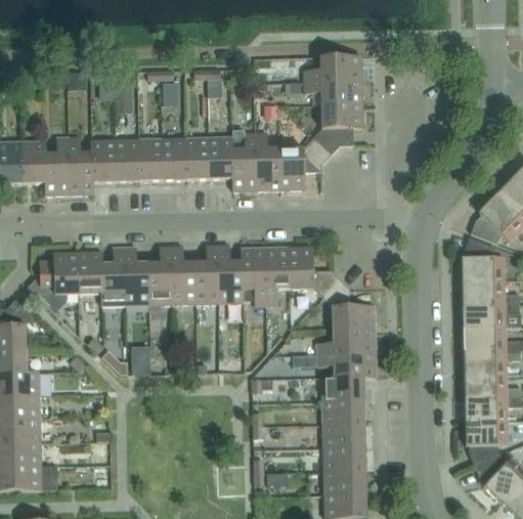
[(304,69),(304,81),(362,79),(361,55),(320,56),(320,69),(304,69)]
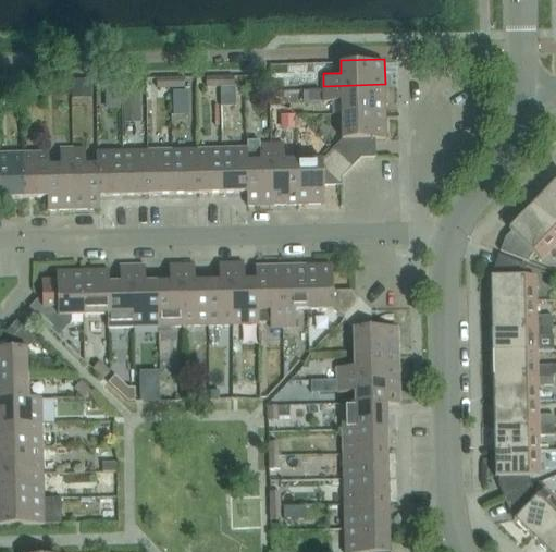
[(207,83),(221,83),(220,73),(207,73),(207,83)]
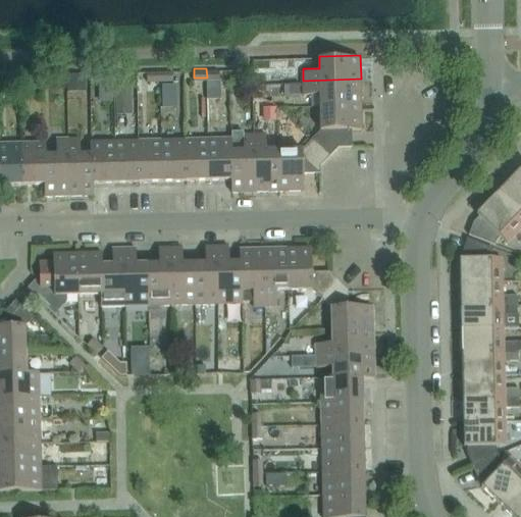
[(219,68),(206,68),(207,78),(219,78),(219,68)]
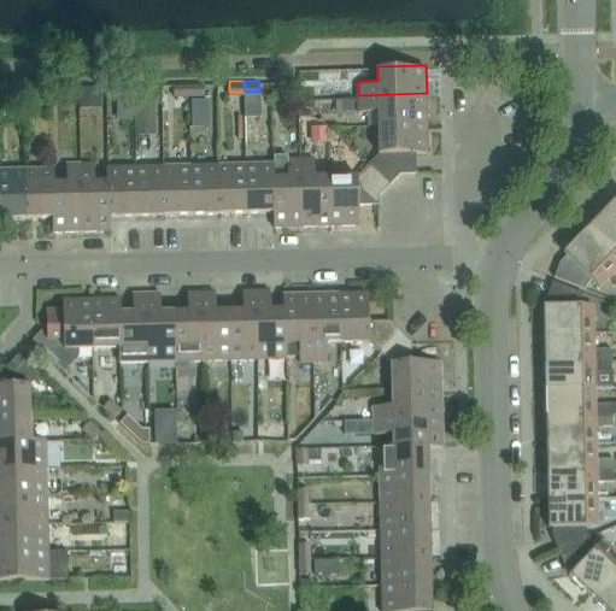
[(175,93),(189,93),(189,82),(174,82),(175,93)]
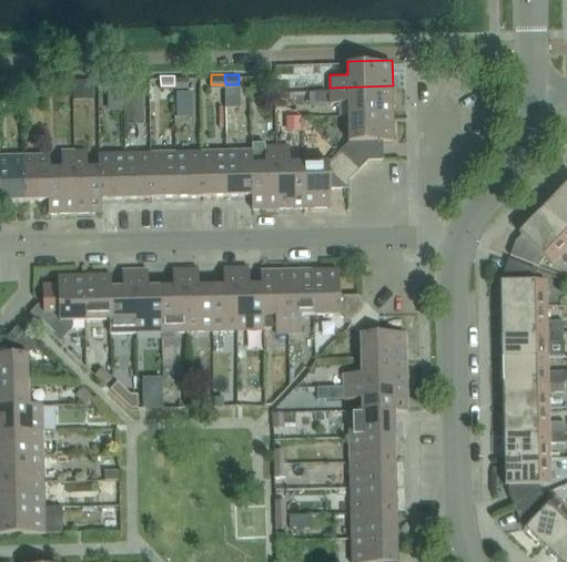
[(189,75),(174,75),(174,85),(189,85),(189,75)]
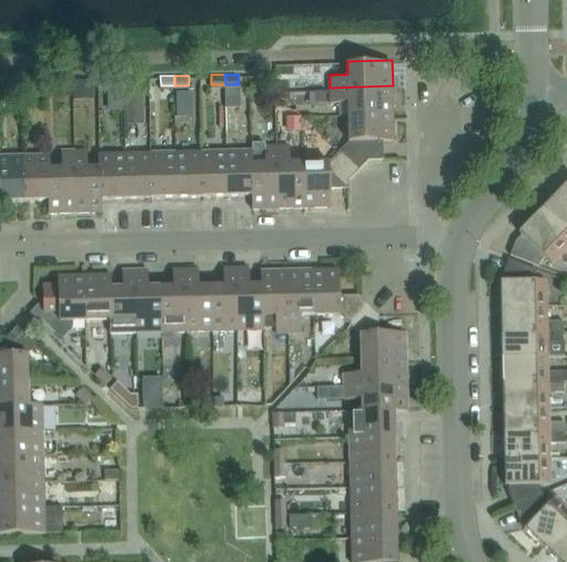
[(124,87),(123,77),(110,77),(110,87),(124,87)]
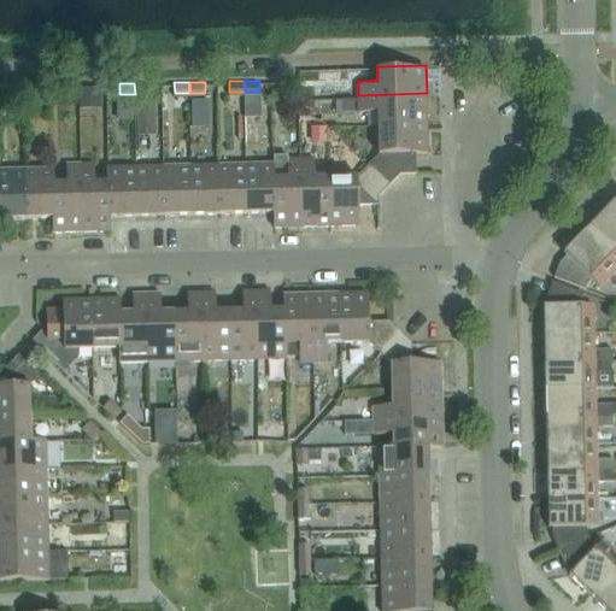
[(134,83),(135,94),(150,94),(150,83),(134,83)]
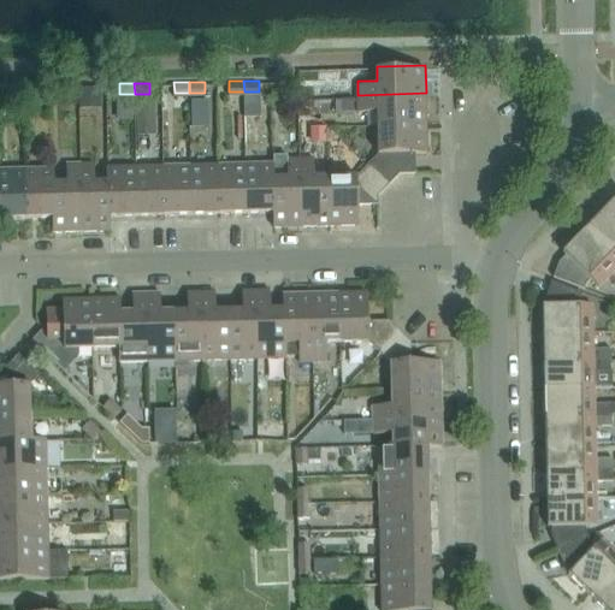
[(9,96),(24,96),(24,86),(9,86),(9,96)]
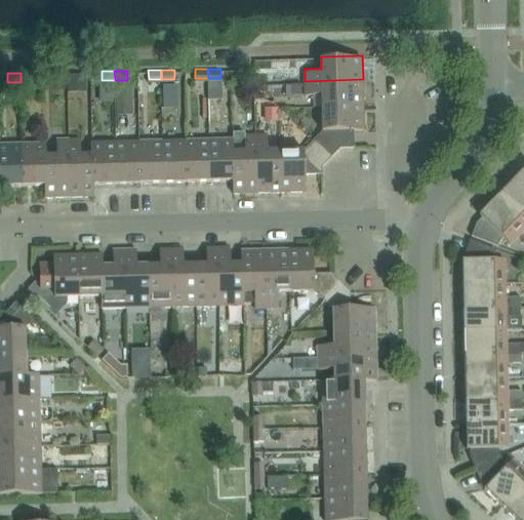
[(33,73),(21,73),(21,82),(34,82),(33,73)]
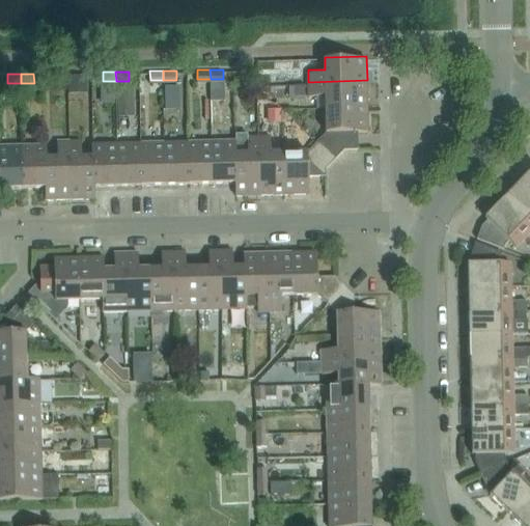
[(88,74),(70,74),(70,90),(88,90),(88,74)]
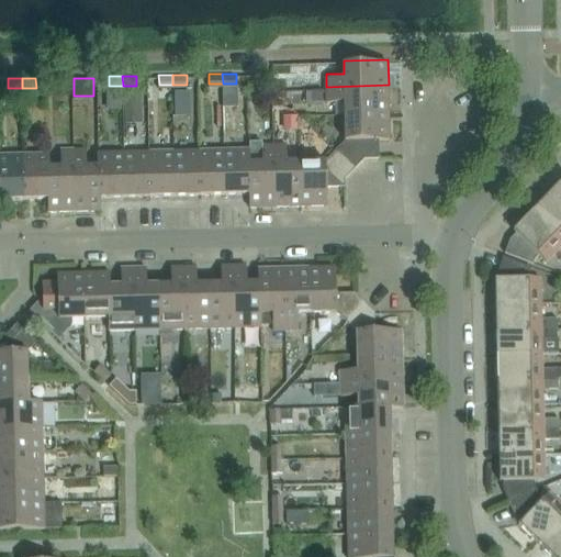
[(389,85),(326,87),(327,99),(345,98),(345,111),(389,110),(389,85)]
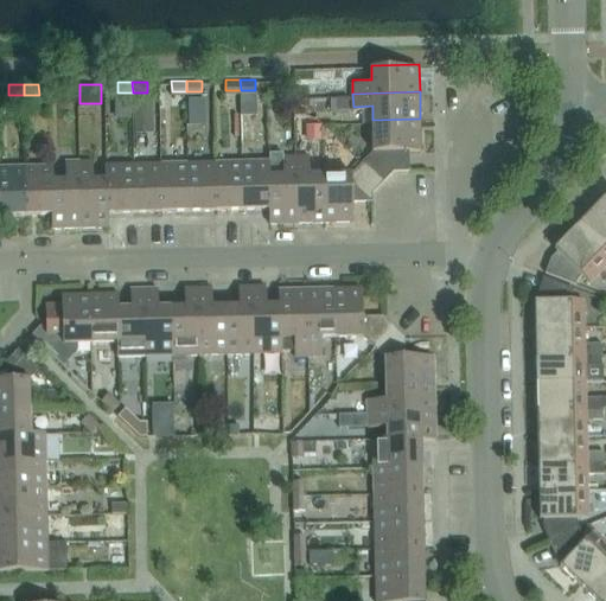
[(285,93),(275,93),(275,106),(285,106),(285,93)]
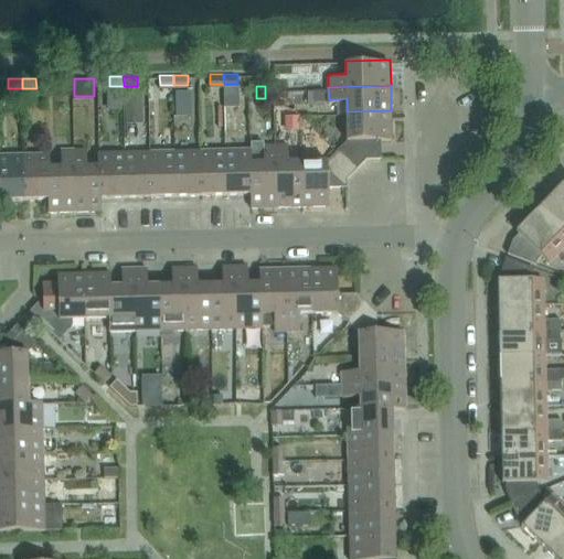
[(142,114),(141,87),(124,87),(125,115),(142,114)]
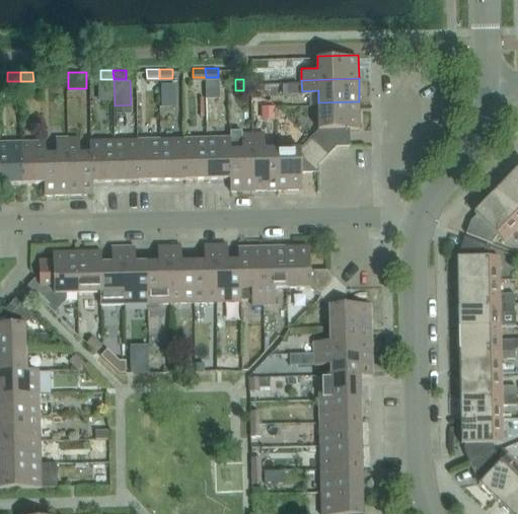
[(299,80),(289,81),(289,91),(299,91),(299,80)]
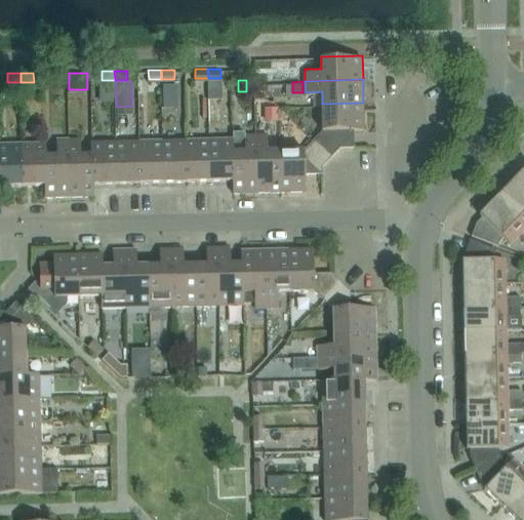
[(176,82),(163,82),(164,95),(176,95),(176,82)]
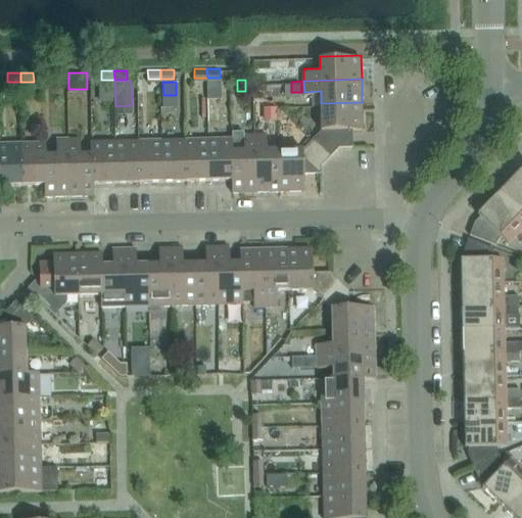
[(345,144),(345,127),(363,127),(362,102),(321,103),(321,128),(312,137),(330,154),(339,144),(345,144)]
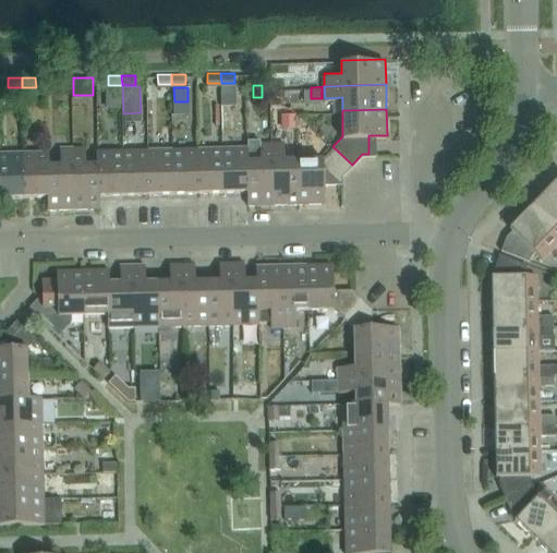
[(295,112),(285,112),(285,127),(295,127),(295,112)]
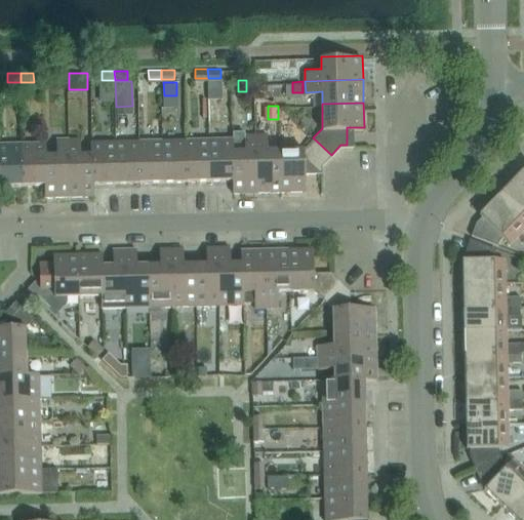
[(233,177),(233,183),(233,191),(257,190),(256,131),(245,132),(245,129),(233,129),(233,136),(233,149),(234,177),(233,177)]
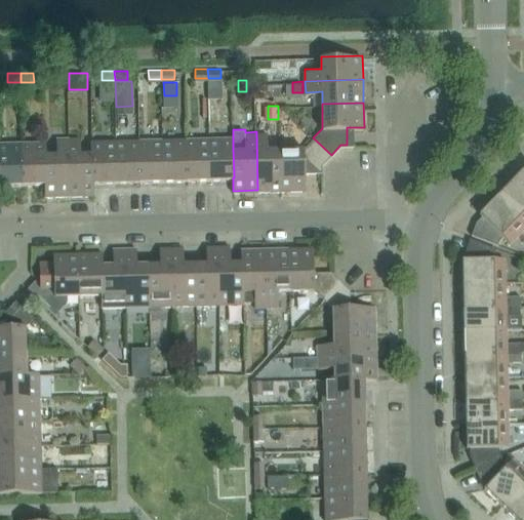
[(281,189),(280,148),(268,148),(268,131),(256,131),(257,190),(281,189)]
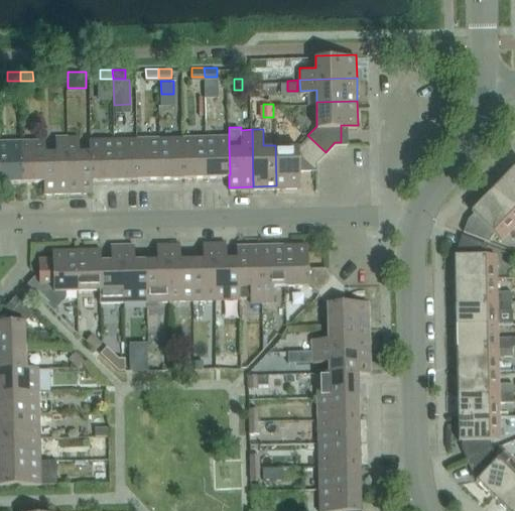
[(68,134),(69,190),(93,190),(92,177),(91,177),(91,149),(90,149),(79,149),(79,133),(68,134)]
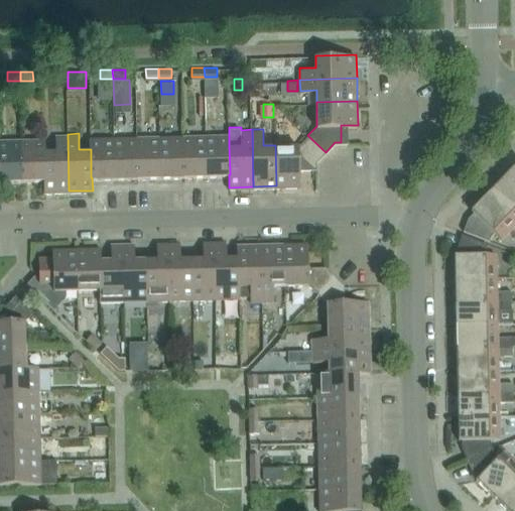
[(69,190),(68,134),(56,134),(56,150),(45,150),(44,150),(45,178),(44,178),(44,192),(69,190)]
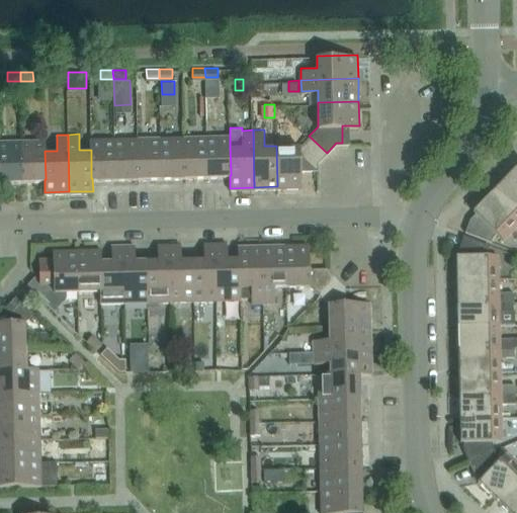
[(207,176),(206,135),(183,136),(184,176),(207,176)]
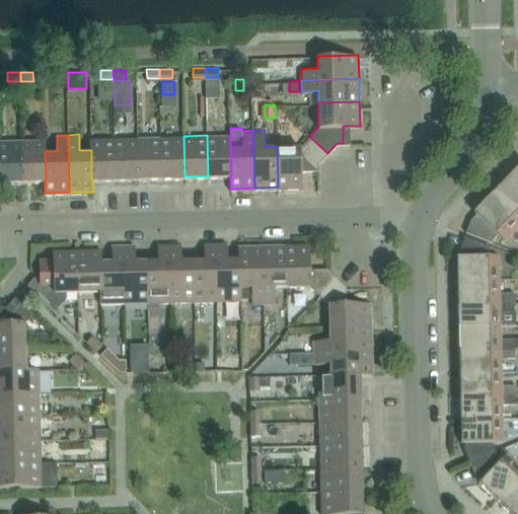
[(230,147),(230,135),(207,135),(208,176),(230,175),(231,175),(230,147)]
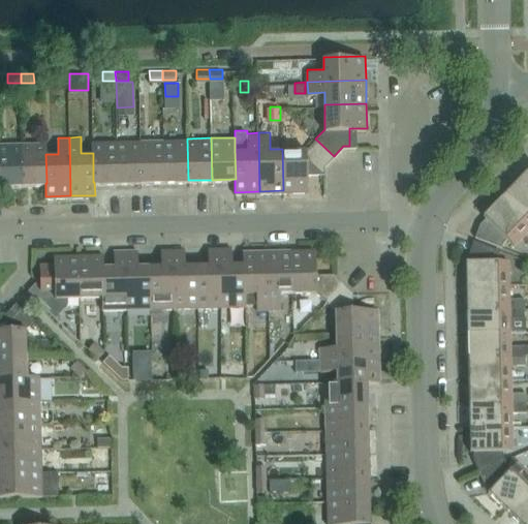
[(164,181),(163,139),(141,140),(141,181),(164,181)]
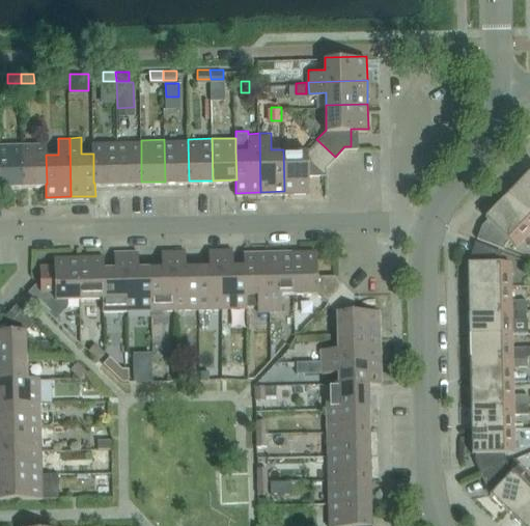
[(189,181),(188,139),(164,139),(165,182),(189,181)]
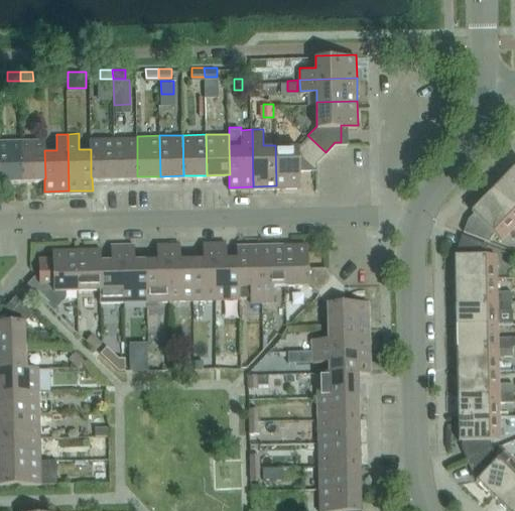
[(276,185),(299,185),(299,168),(316,168),(316,161),(326,152),(307,135),(299,144),(275,145),(276,185)]
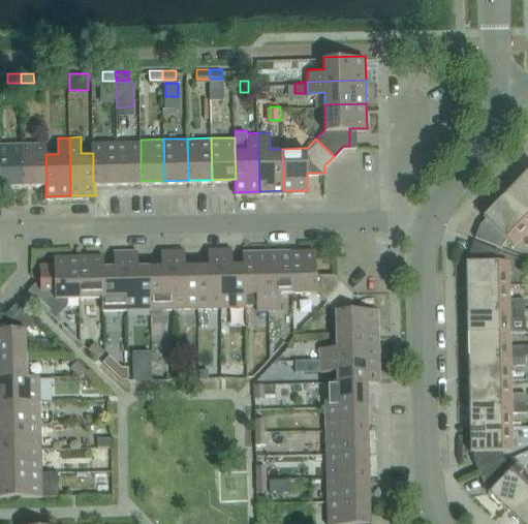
[(117,182),(117,140),(92,141),(92,153),(93,153),(93,182),(94,182),(117,182)]
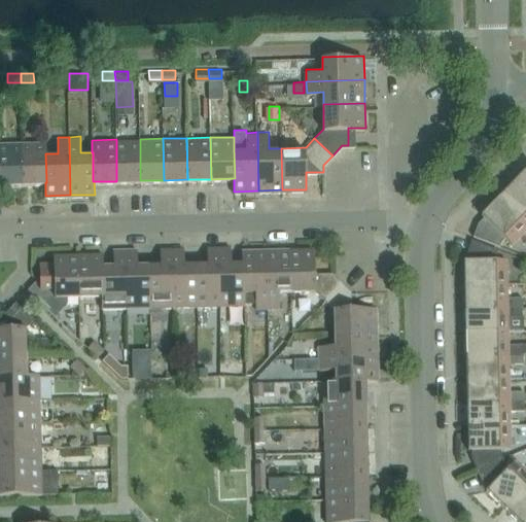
[(140,180),(140,139),(116,139),(116,181),(140,180)]
